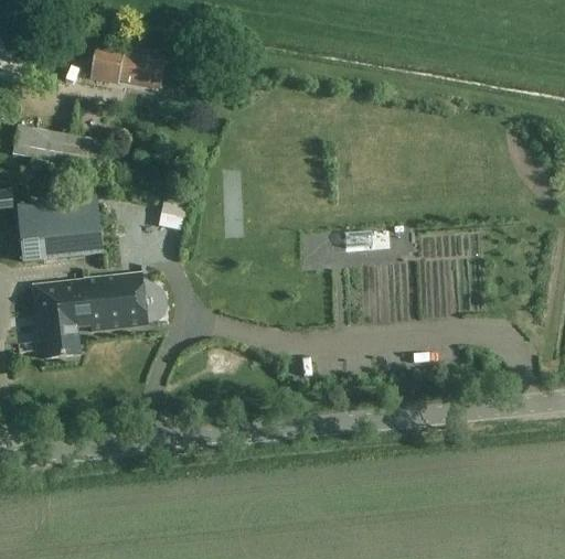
[(166,58),(97,45),(91,77),(119,83),(119,78),(160,87),(166,58)]
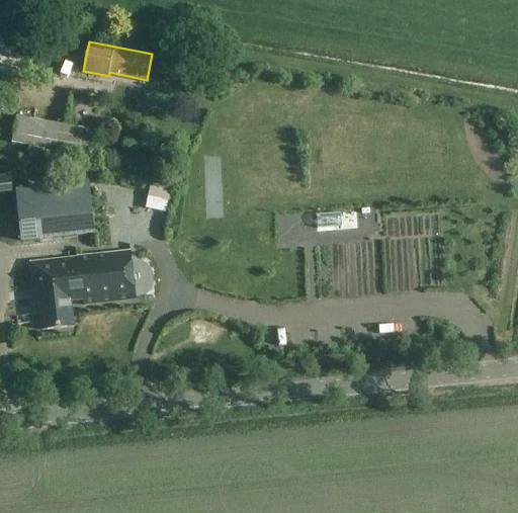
[(17,113),(11,140),(96,155),(101,130),(17,113)]
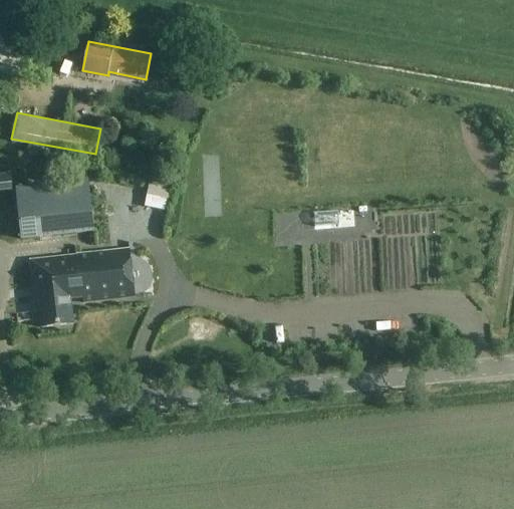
[(14,176),(0,175),(0,191),(14,191),(14,176)]
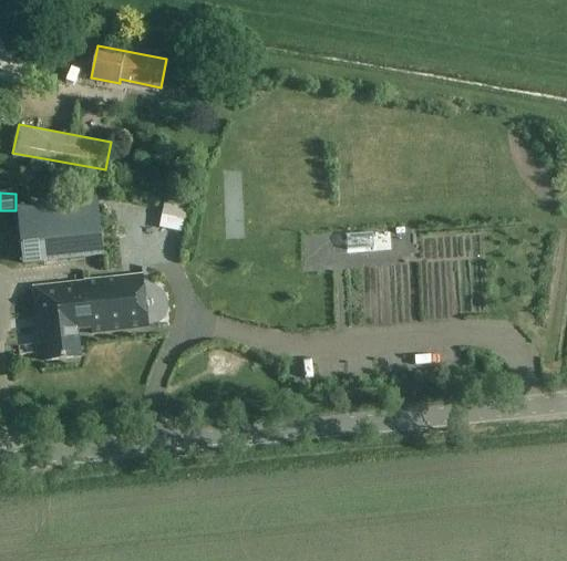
[(98,197),(17,205),(22,261),(104,253),(98,197)]
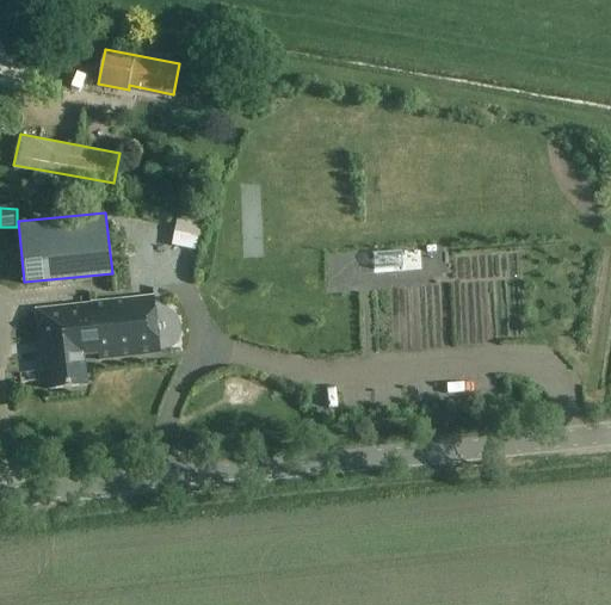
[(154,296),(37,308),(42,368),(48,368),(50,387),(87,383),(84,350),(98,349),(99,356),(160,350),(154,296)]
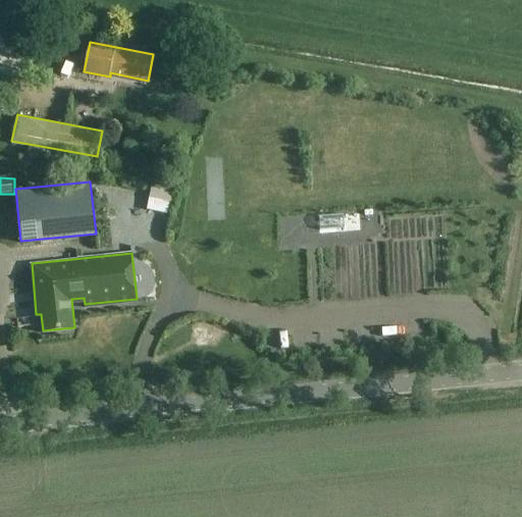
[(135,272),(140,289),(150,285),(146,269),(135,272)]
